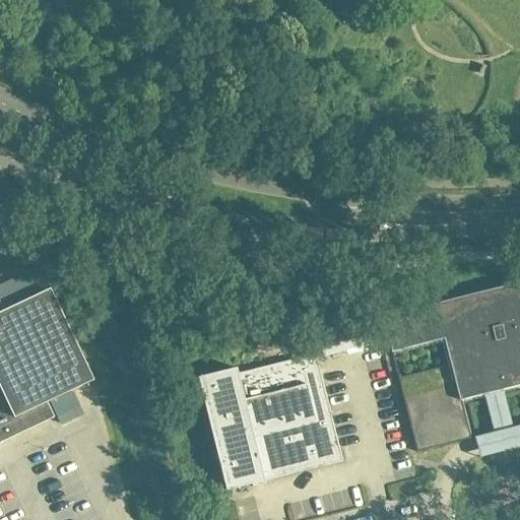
[(519,281),(382,317),(387,335),(416,452),(471,438),(470,436),(461,400),(483,394),(494,392),(503,389),(519,385),(519,281)]
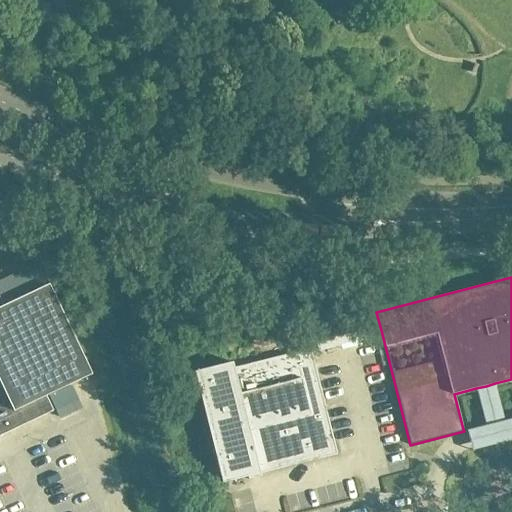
[(0,435),(53,411),(46,396),(48,395),(70,384),(91,374),(49,284),(3,306),(0,299),(0,435)]
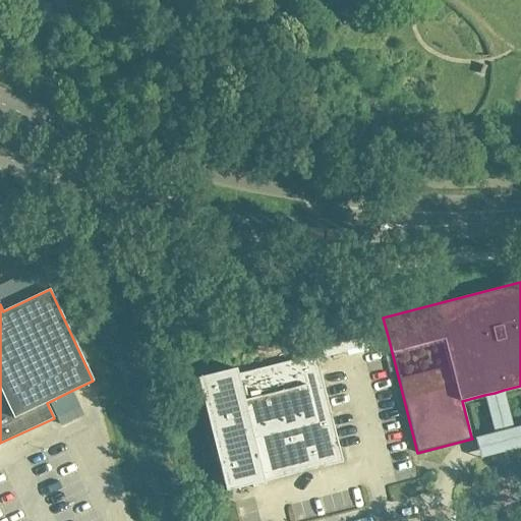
[(266,484),(265,482),(343,463),(315,355),(238,375),(236,369),(197,379),(226,491),(251,485),(252,488),(253,487),(253,486),(264,483),(264,485),(266,484)]
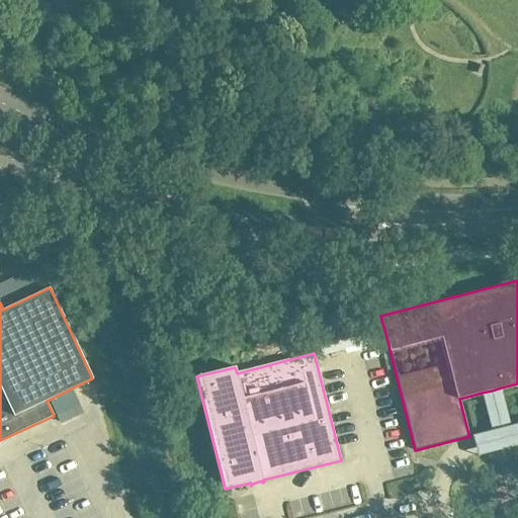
[(501,424),(509,421),(501,387),(492,391),(482,393),(491,426),(501,424)]
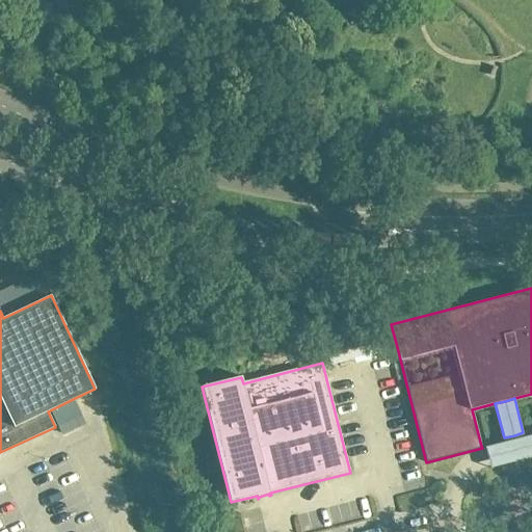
[(73,399),(50,410),(58,427),(81,417),(73,399)]
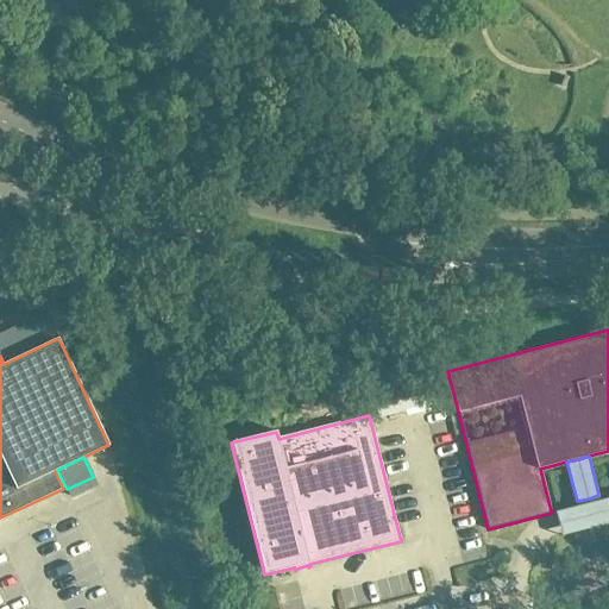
[(577,501),(554,507),(560,531),(594,522),(608,518),(608,493),(598,495),(589,498),(577,501)]
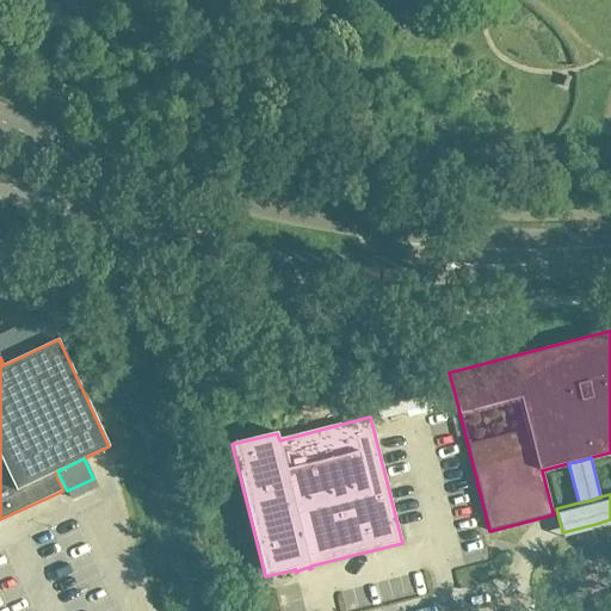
[(275,596),(276,610),(301,610),(298,592),(275,596)]
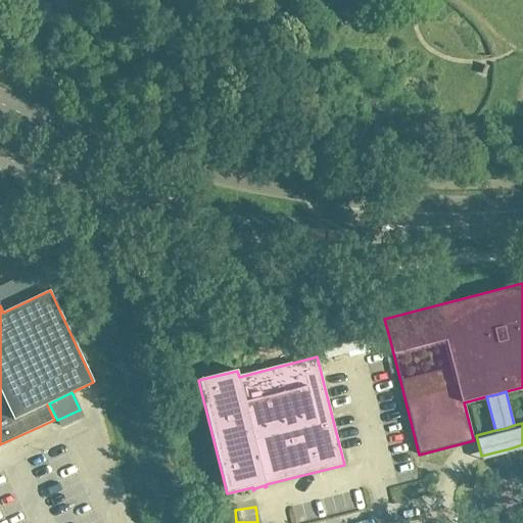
All buildings are outlined.
